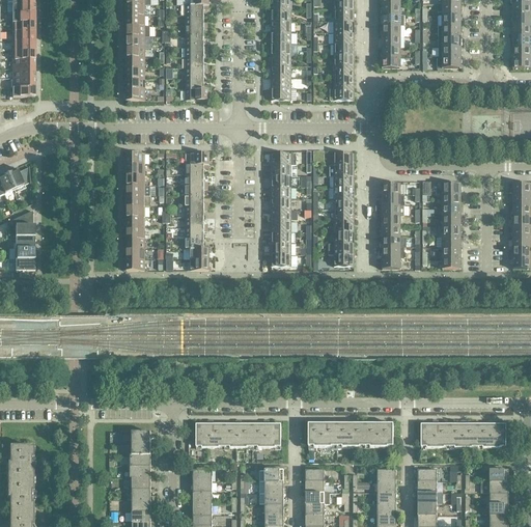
[(290,8),(290,0),(271,0),(271,8),(290,8)]
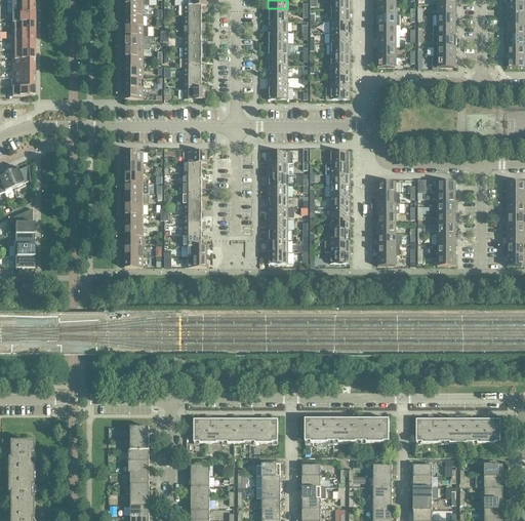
[(350,8),(350,0),(330,0),(330,8),(350,8)]
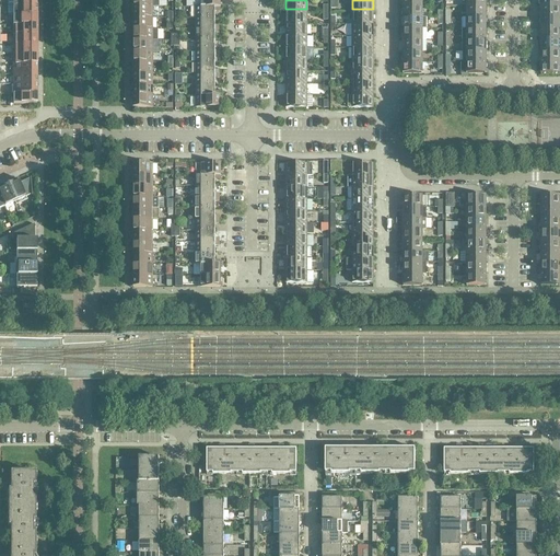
[(36,11),(36,1),(13,1),(13,11),(36,11)]
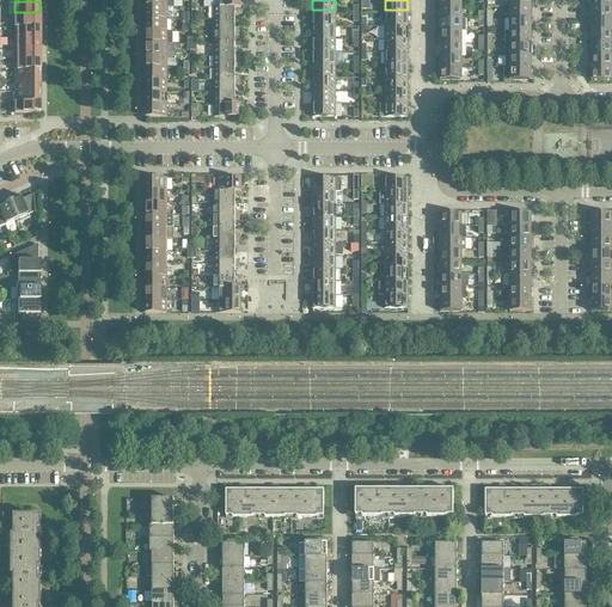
[(236,16),(236,7),(240,7),(240,4),(219,4),(219,2),(214,2),(214,16),(236,16)]
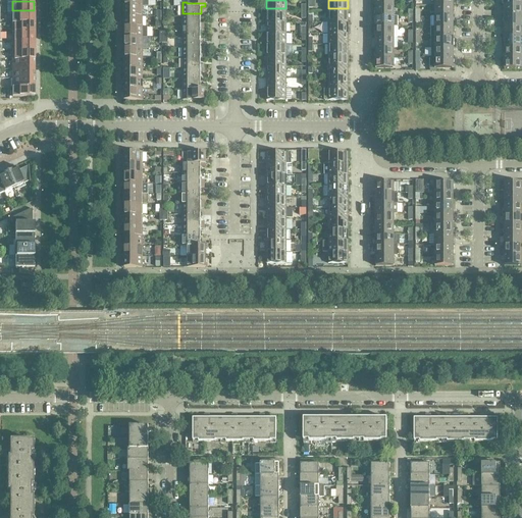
[(394,12),(394,2),(375,2),(375,12),(394,12)]
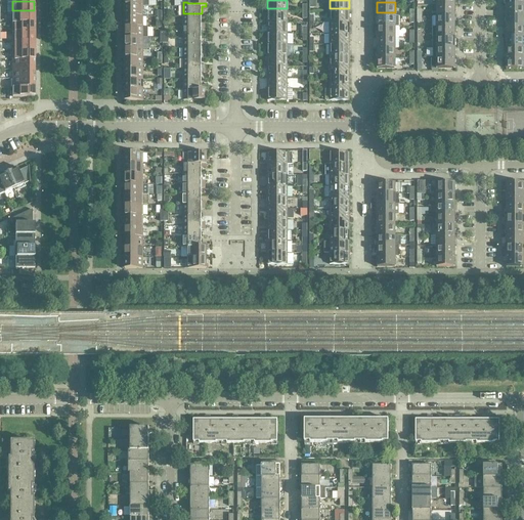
[(454,12),(454,2),(437,2),(437,12),(454,12)]
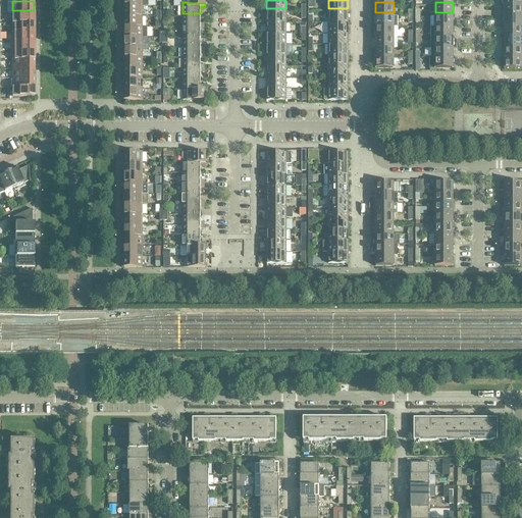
[(521,12),(521,2),(504,2),(504,12),(521,12)]
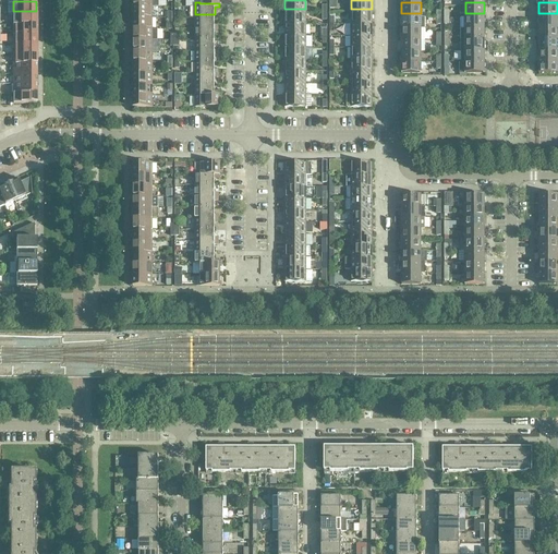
[(153,14),(153,3),(133,3),(133,14),(153,14)]
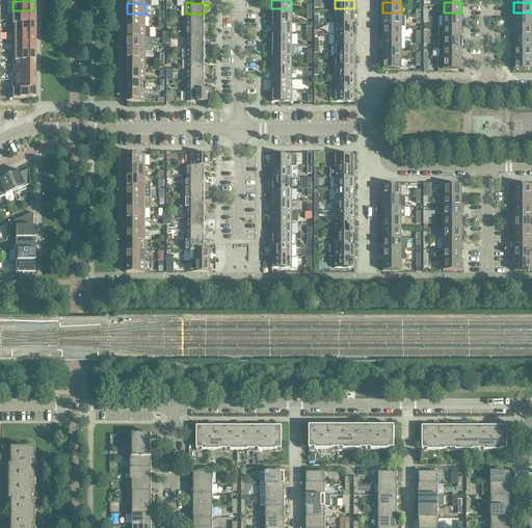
[(291,20),(291,8),(271,8),(271,20),(291,20)]
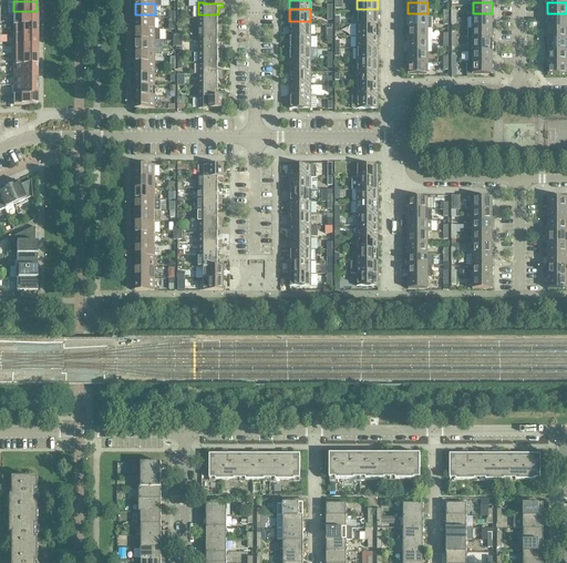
[(378,21),(378,9),(357,9),(357,21),(378,21)]
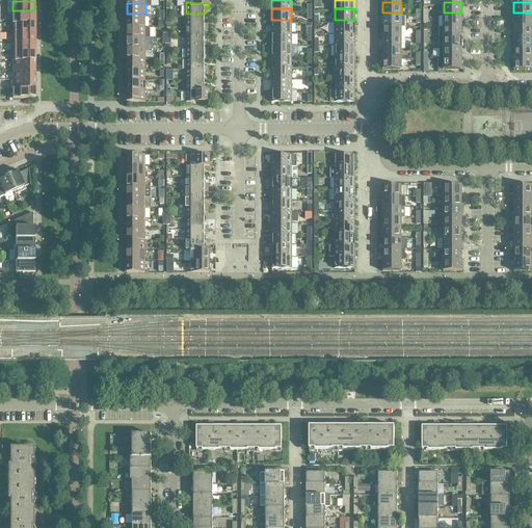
[(34,20),(34,10),(12,10),(12,20),(34,20)]
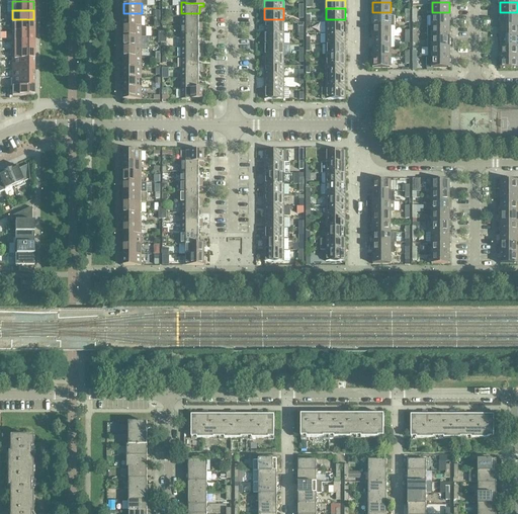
[(391,23),(391,12),(372,12),(372,23),(391,23)]
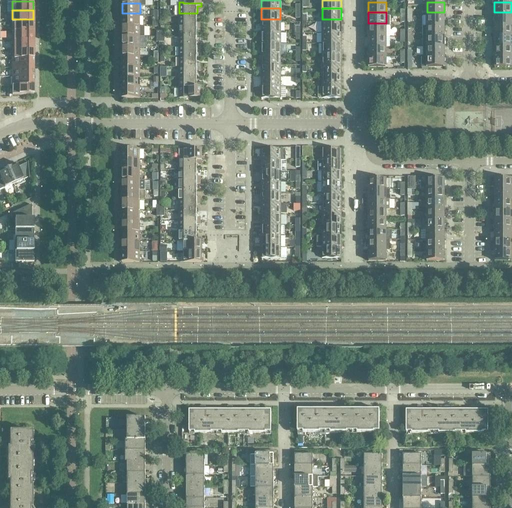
[(444,12),(427,12),(423,12),(423,23),(444,23),(444,12)]
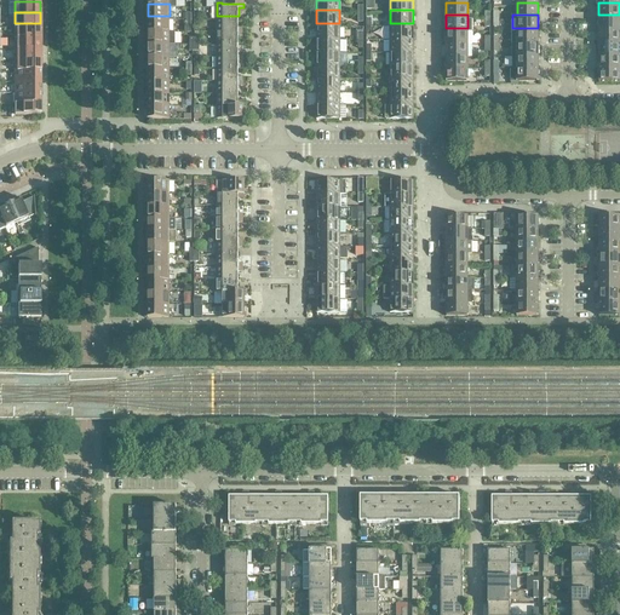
[(619,28),(619,15),(598,15),(598,28),(619,28)]
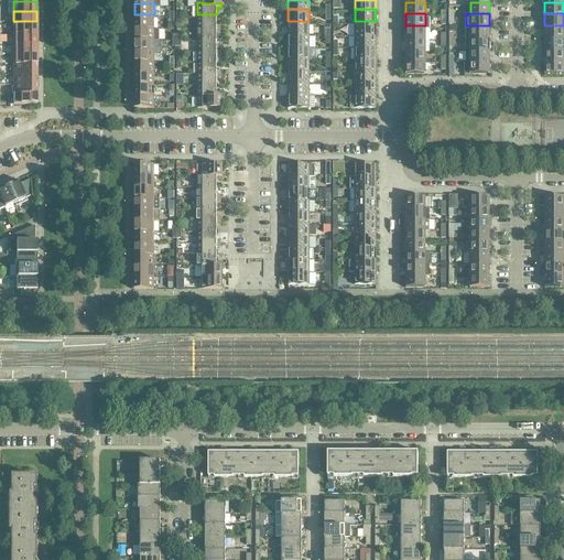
[(154,25),(154,14),(134,14),(134,25),(154,25)]
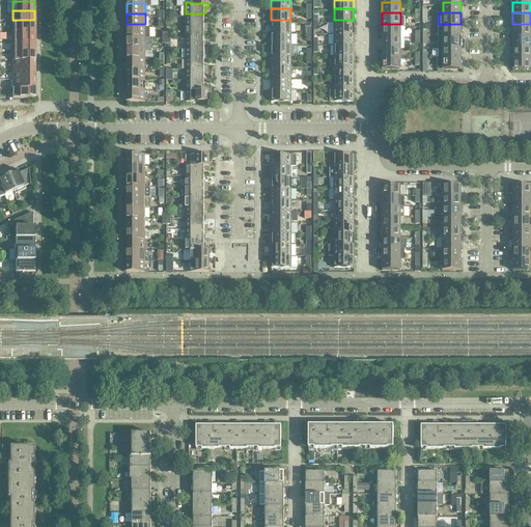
[(204,20),(204,14),(186,14),(186,24),(207,24),(207,20),(204,20)]
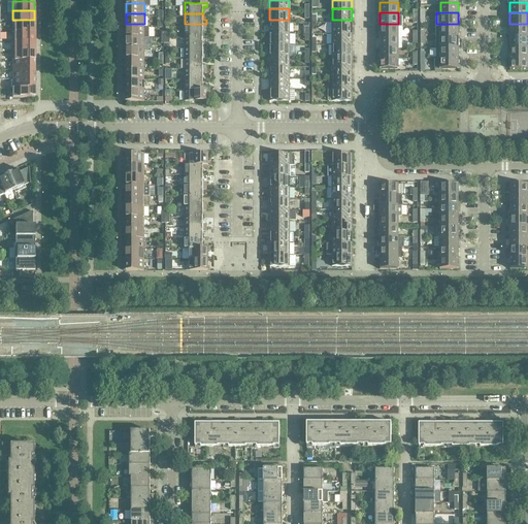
[(34,29),(34,25),(34,20),(12,20),(12,29),(34,29)]
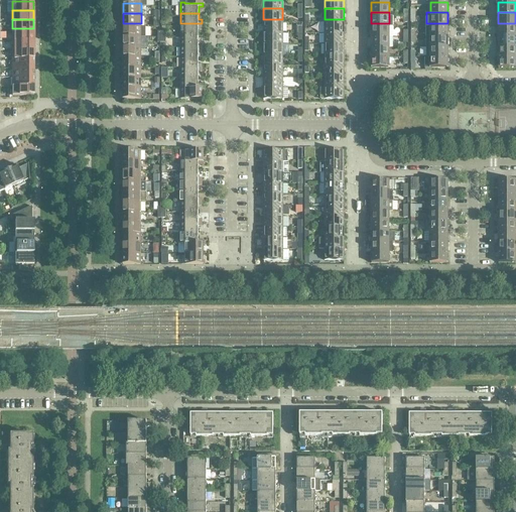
[(282,29),(282,19),(263,19),(263,29),(282,29)]
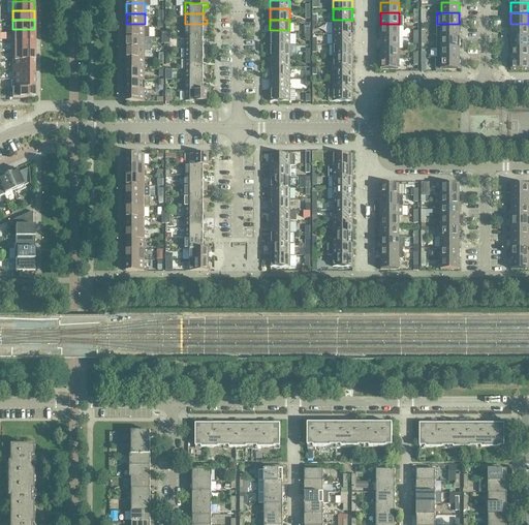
[(352,30),(352,20),(333,20),(333,30),(352,30)]
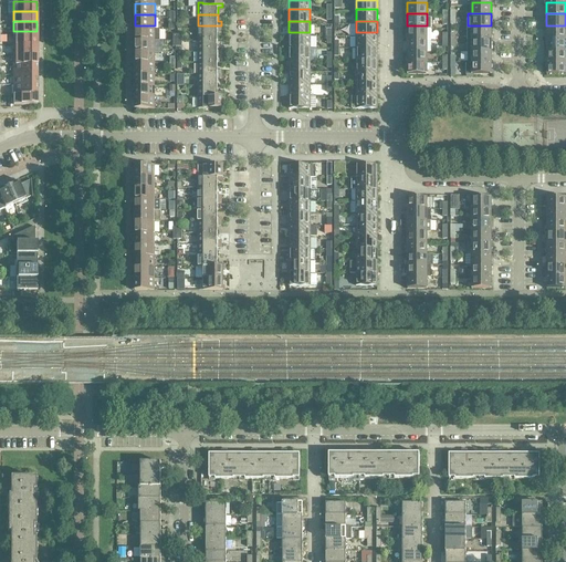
[(154,37),(155,25),(135,25),(135,37),(154,37)]
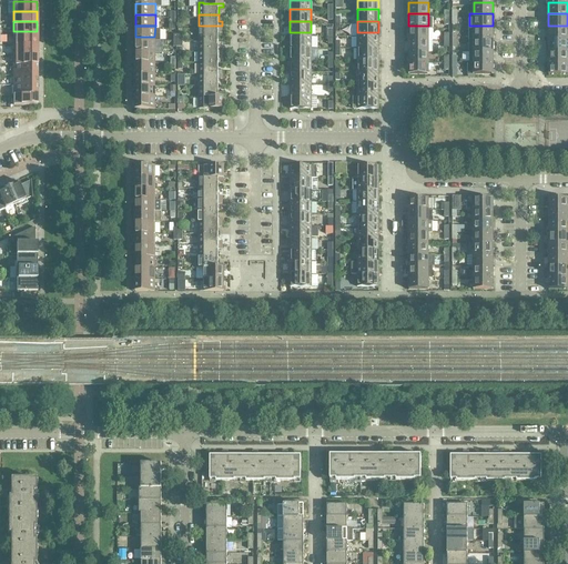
[(219,37),(219,29),(222,29),(222,26),(199,26),(199,37),(219,37)]
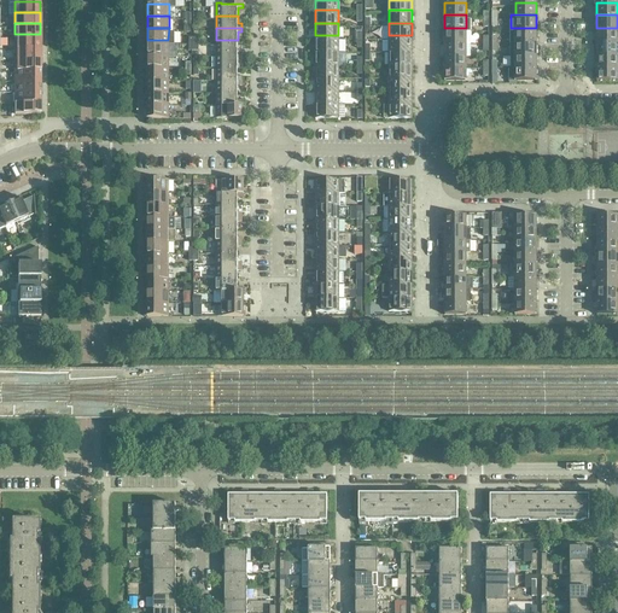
[(471,40),(471,28),(466,28),(444,28),(444,40),(471,40)]
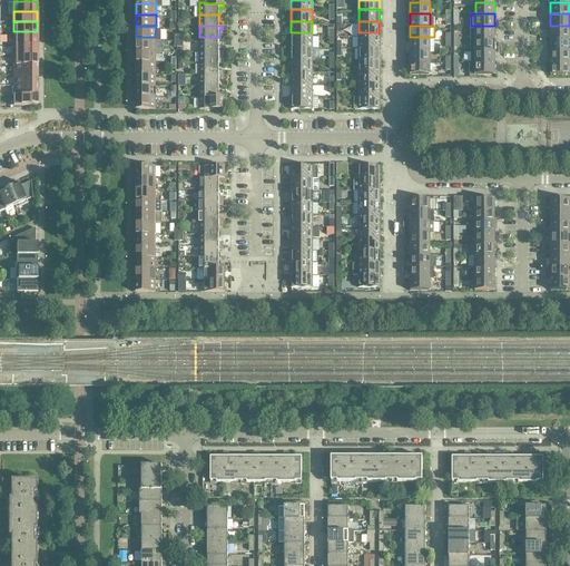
[(494,37),(494,26),(471,26),(471,37),(494,37)]
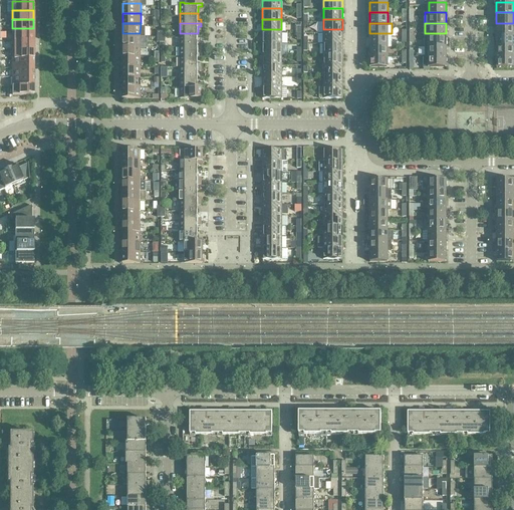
[(513,33),(513,23),(496,23),(496,33),(513,33)]
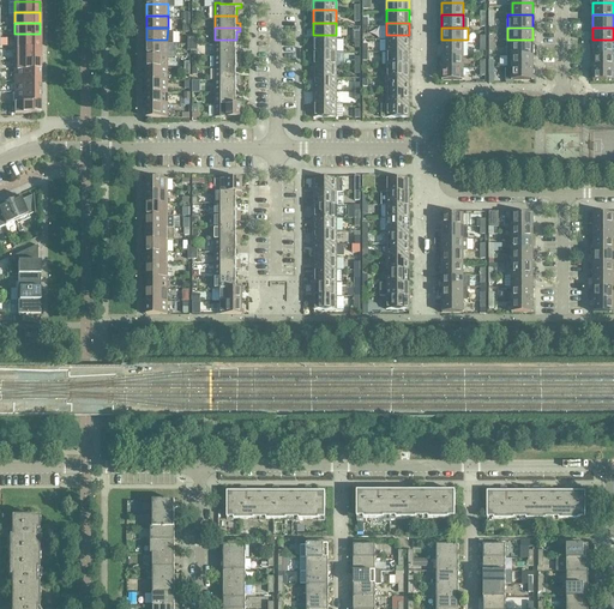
[(40,44),(40,34),(14,34),(14,44),(40,44)]
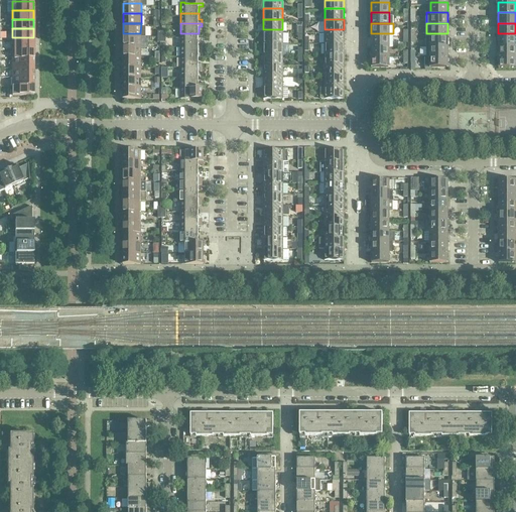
[(282,40),(282,29),(263,29),(263,40),(282,40)]
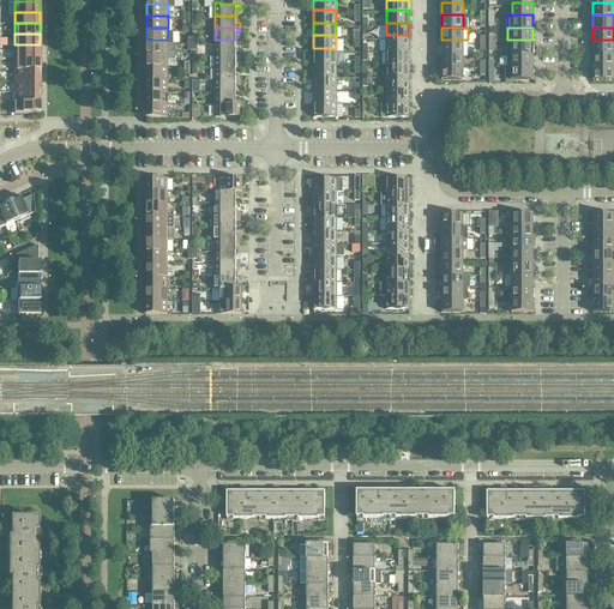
[(409,48),(409,35),(386,35),(386,48),(409,48)]
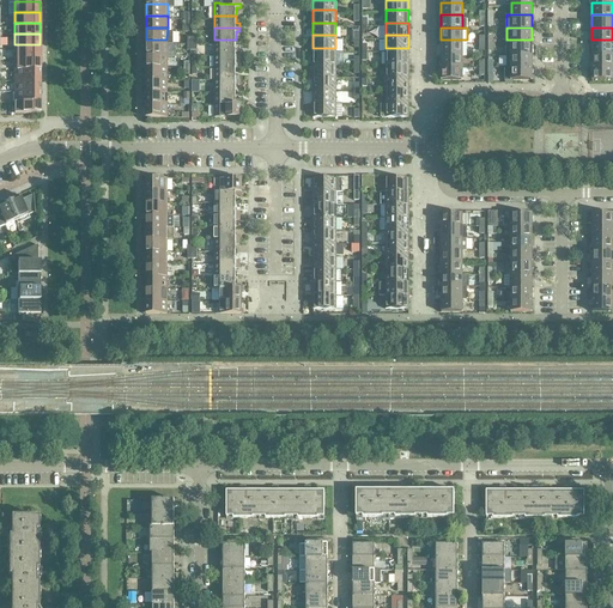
[(612,52),(612,38),(612,40),(592,40),(592,52),(612,52)]
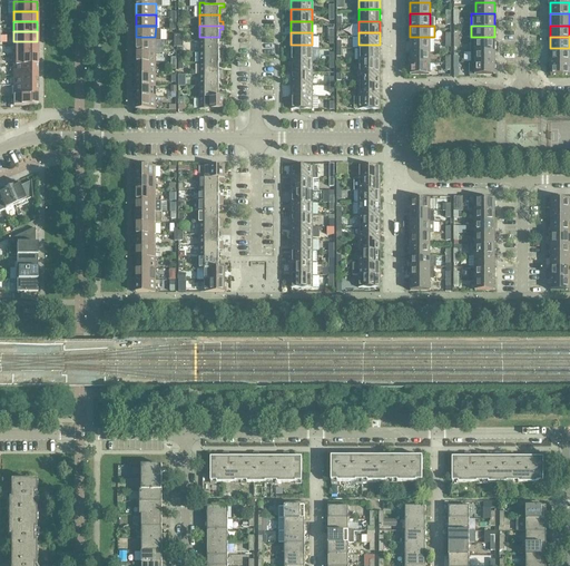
[(155,48),(155,37),(136,37),(136,48),(155,48)]
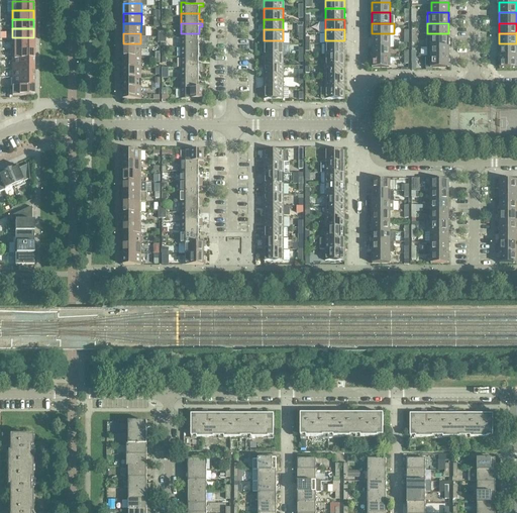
[(199,40),(199,33),(181,33),(181,43),(202,43),(202,40),(199,40)]
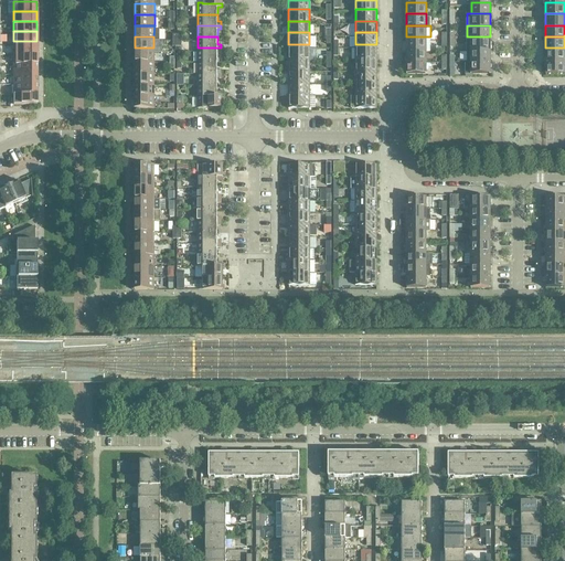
[(430,48),(430,36),(406,36),(406,48),(426,48),(430,48)]
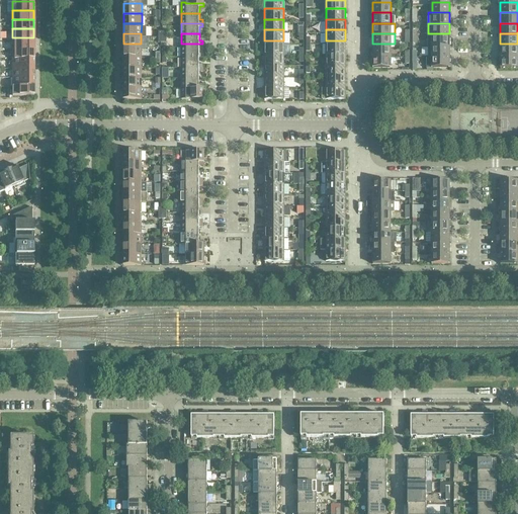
[(449,44),(449,33),(428,33),(428,44),(449,44)]
